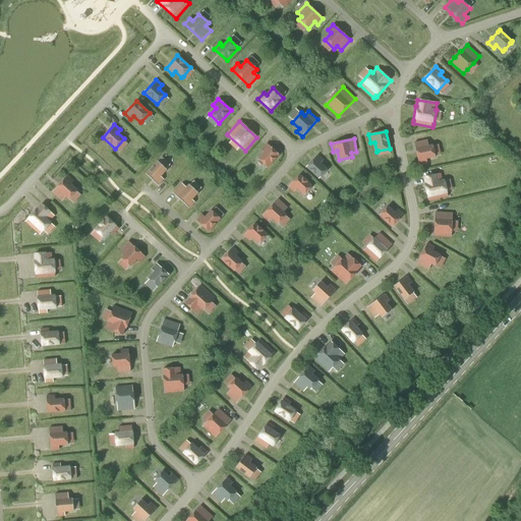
[(414,142),(419,165),(427,164),(426,160),(436,158),(432,145),(428,146),(427,139),(414,142)]
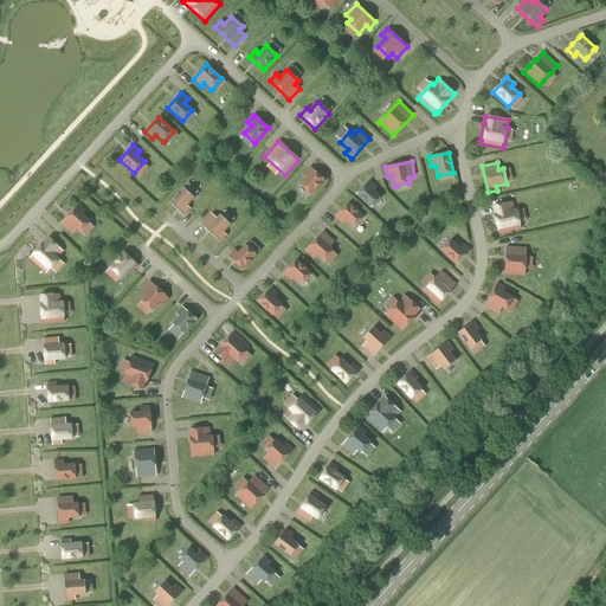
[(311,195),(324,181),(310,167),(303,174),(308,178),(300,185),(311,195)]
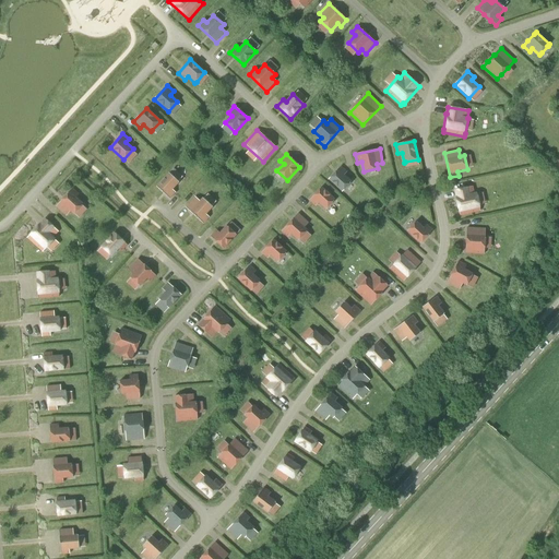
[(328,180),(342,192),(352,181),(344,175),(347,171),(341,166),(328,180)]
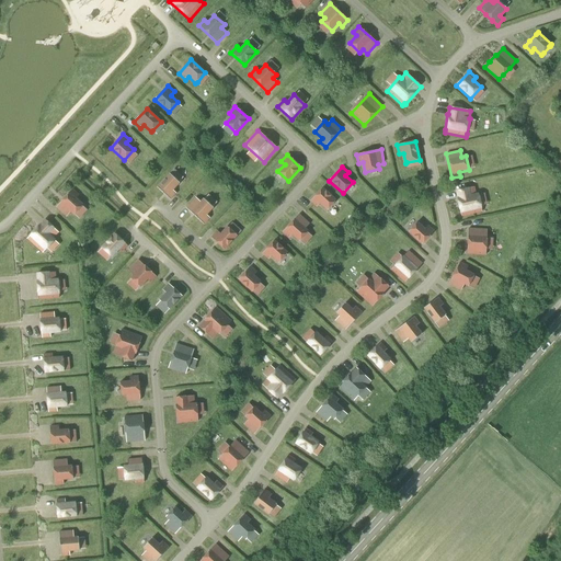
[(170,173),(157,187),(171,199),(176,194),(173,191),(180,183),(170,173)]
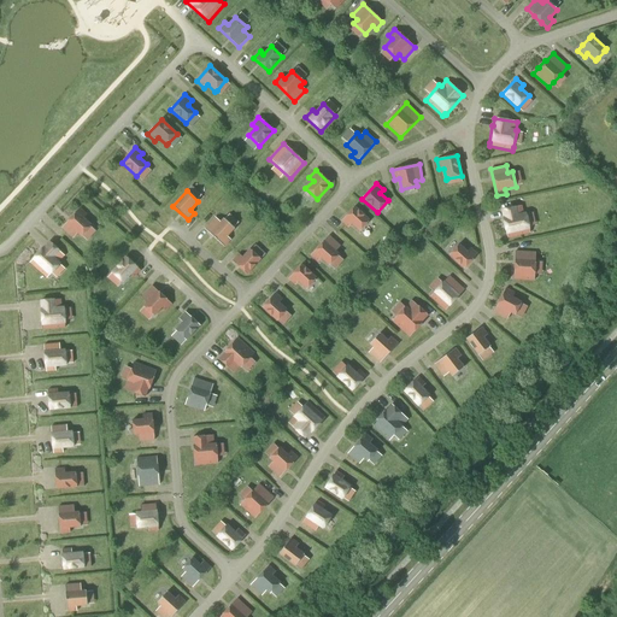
[(507,239),(530,234),(527,212),(523,213),(522,205),(500,210),(506,235),(507,235),(507,239)]
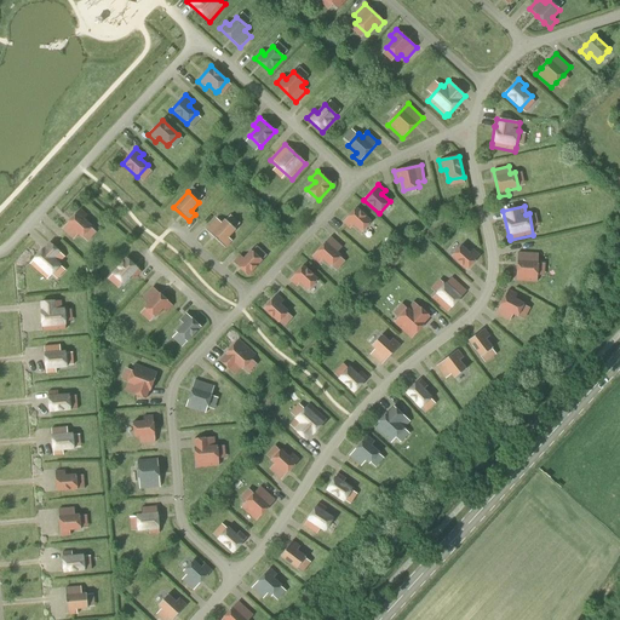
[(372,222),(357,207),(343,223),(350,229),(352,225),(361,233),(372,222)]
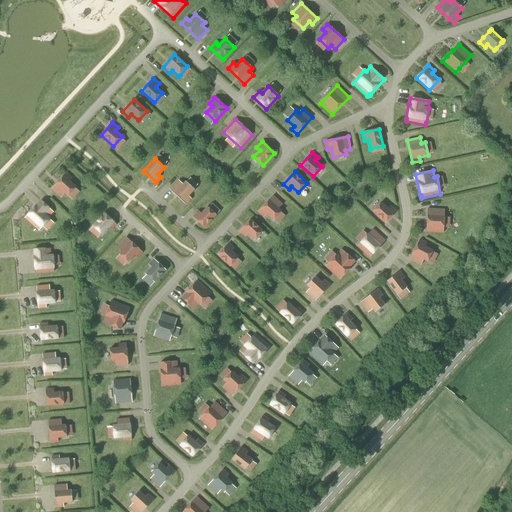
[(66,173),(51,190),(61,198),(64,194),(68,197),(76,187),(69,181),(72,178),(66,173)]
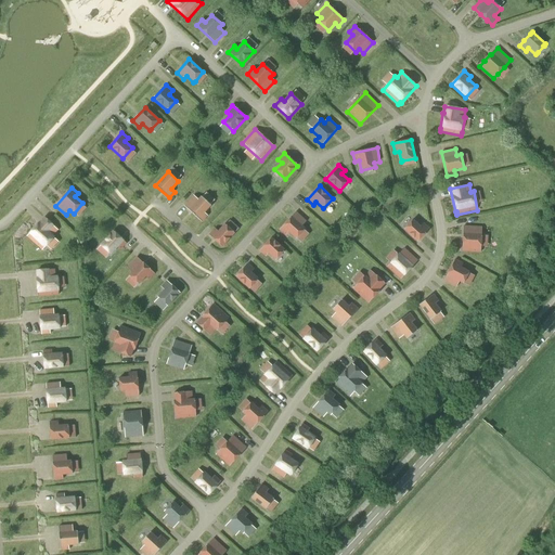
[(184,206),(202,222),(208,216),(205,214),(213,206),(202,196),(198,199),(194,195),(184,206)]
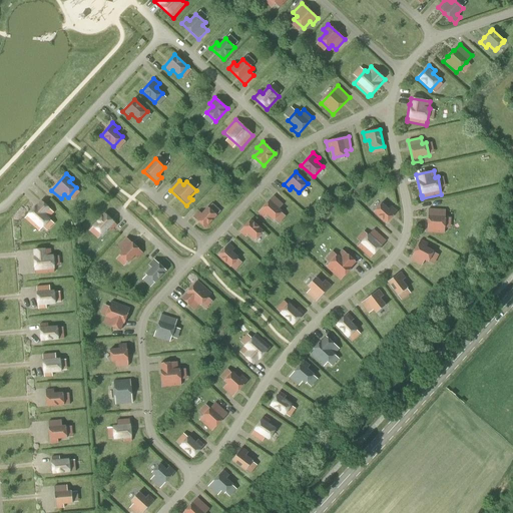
[(274,195),(259,212),(264,217),(267,215),(274,221),(283,211),(280,208),(284,204),(274,195)]
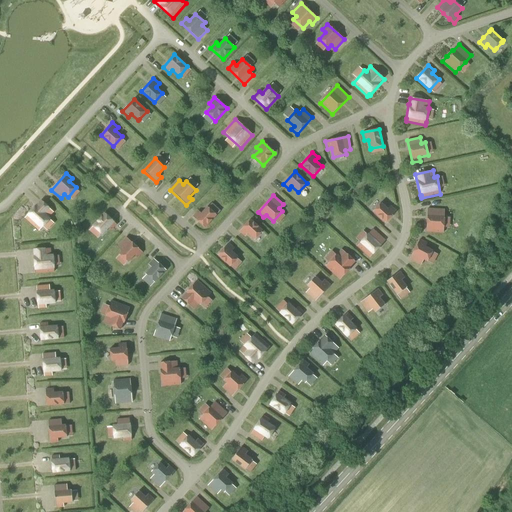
[(25,218),(39,231),(41,229),(51,219),(49,217),(54,212),(50,209),(50,208),(41,200),(26,216),(27,216),(25,218)]
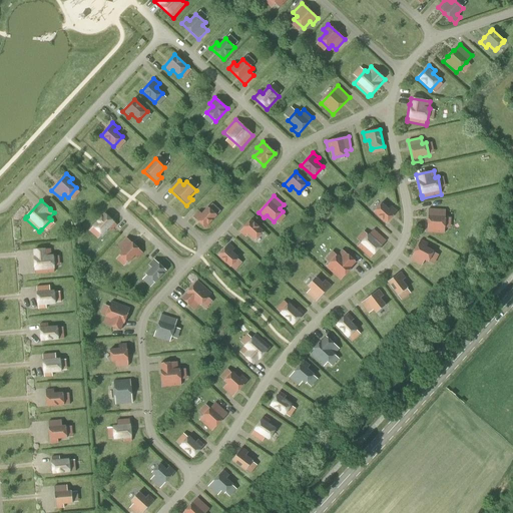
[(373,212),(386,224),(398,211),(392,205),(389,208),(382,202),(373,212)]
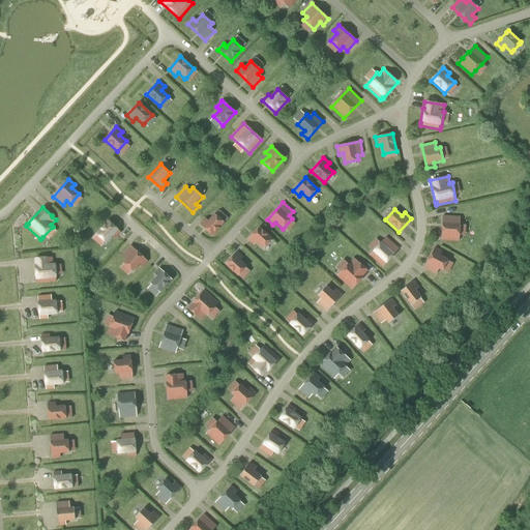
[(200,224),(212,236),(225,224),(214,214),(208,221),(205,217),(200,224)]
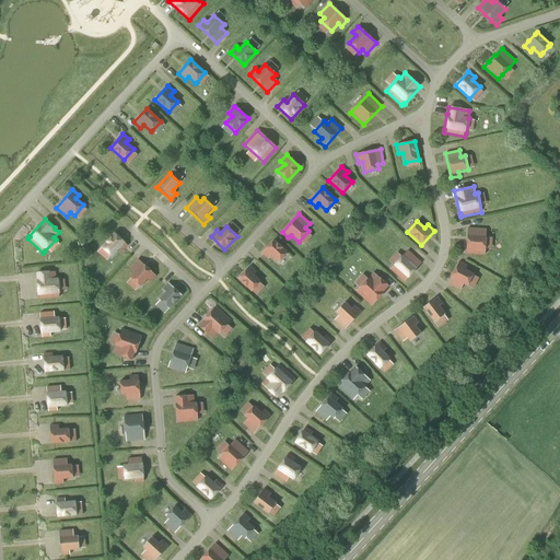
[(467,228),(467,254),(486,255),(487,229),(467,228)]
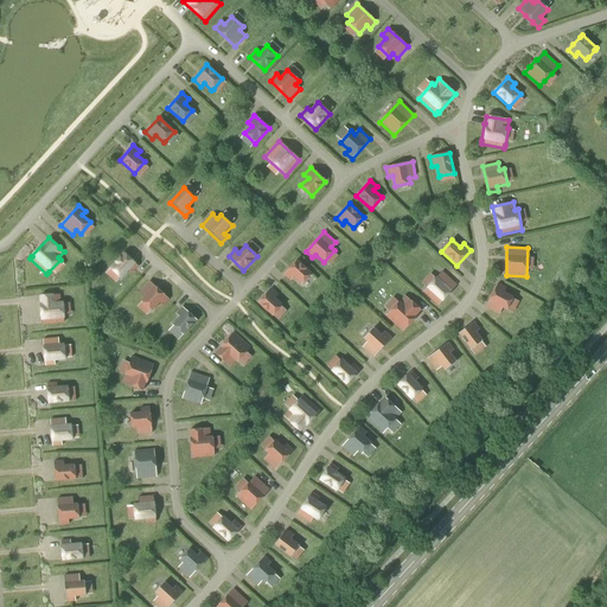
[(123,251),(109,268),(122,280),(129,270),(132,273),(138,267),(135,264),(136,263),(123,251)]
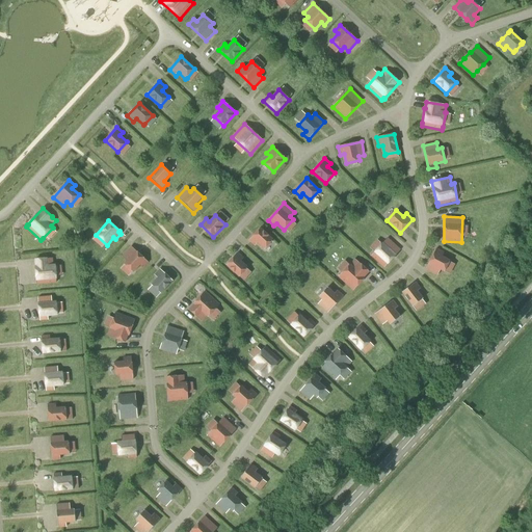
[(273,240),(261,228),(248,241),(255,246),(258,243),(264,249),(273,240)]
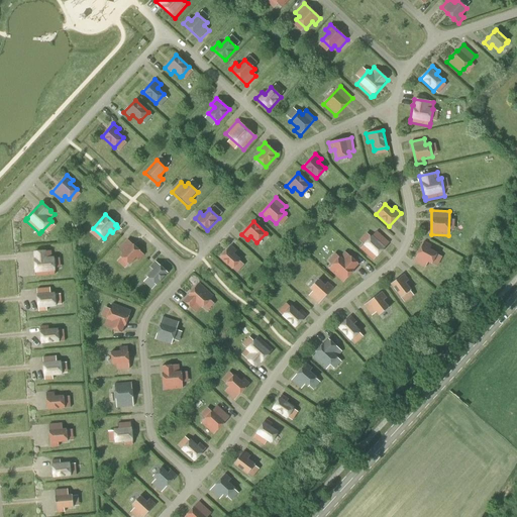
[(377,231),(360,249),(374,261),(390,242),(377,231)]
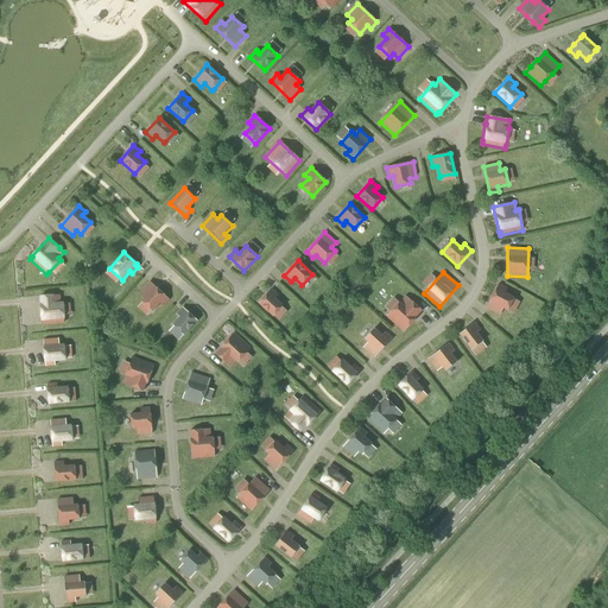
[(169,299),(150,282),(140,293),(145,298),(141,302),(152,312),(160,304),(163,306),(169,299)]
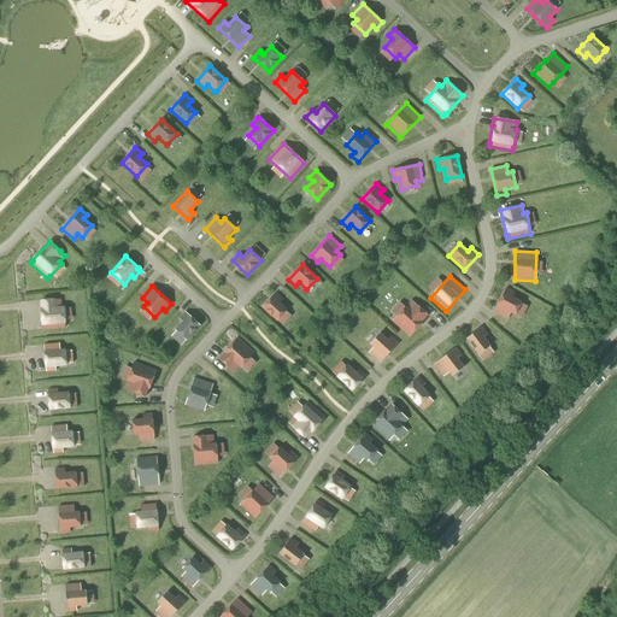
[(506,288),(493,312),(507,319),(511,313),(515,316),(522,303),(512,298),(515,293),(506,288)]
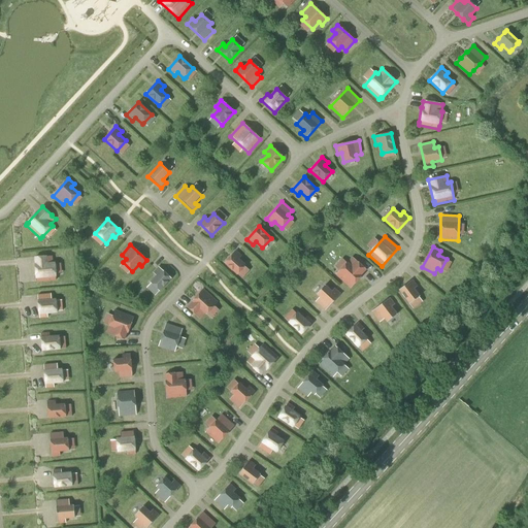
[(236,250),(224,264),(237,275),(246,265),(239,259),(242,256),(236,250)]
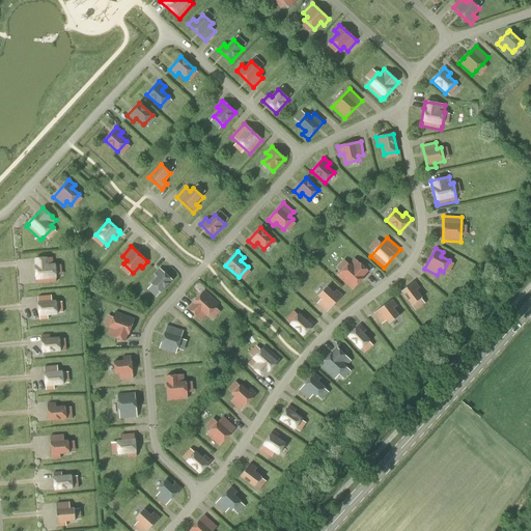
[(34,258),(36,281),(37,281),(37,283),(56,282),(56,279),(57,279),(56,263),(53,263),(52,258),(48,258),(48,257),(34,258)]
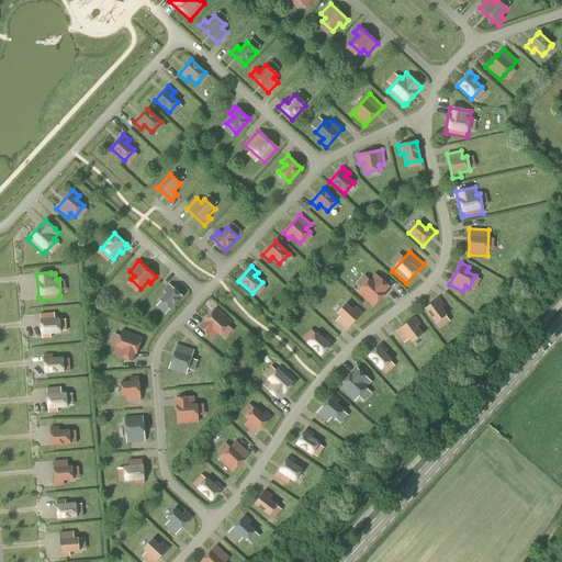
[(358,293),(372,307),(385,293),(390,288),(375,274),(358,293)]
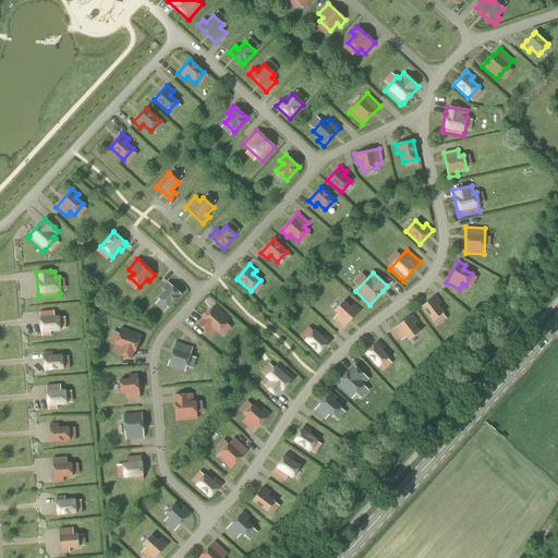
[(169,308),(181,294),(167,282),(161,289),(165,292),(158,299),(169,308)]
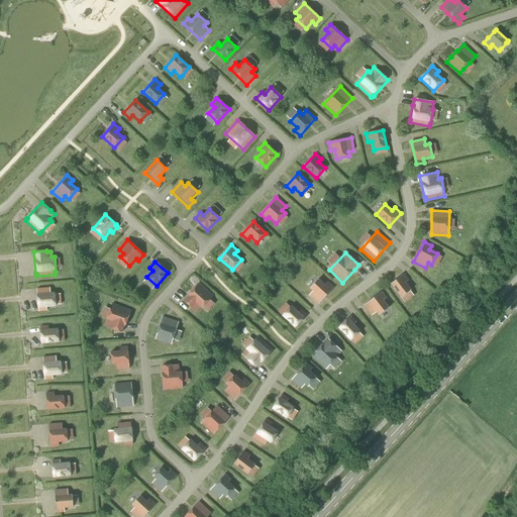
[(391,285),(401,299),(411,290),(406,283),(409,280),(405,274),(391,285)]
